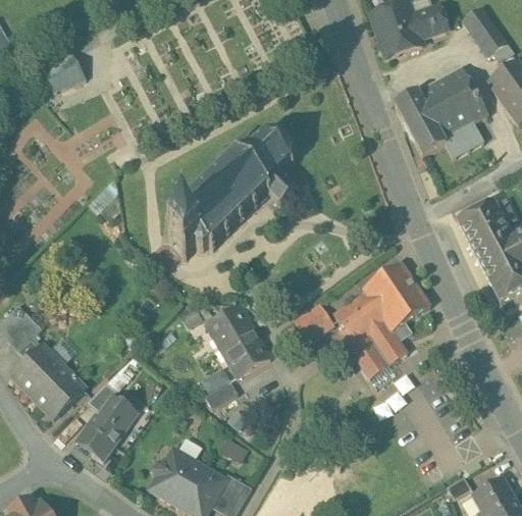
[(407,0),(370,12),(379,39),(378,42),(380,48),(383,49),(385,56),(422,44),(420,37),(447,27),(439,5),(412,14),(407,0)]
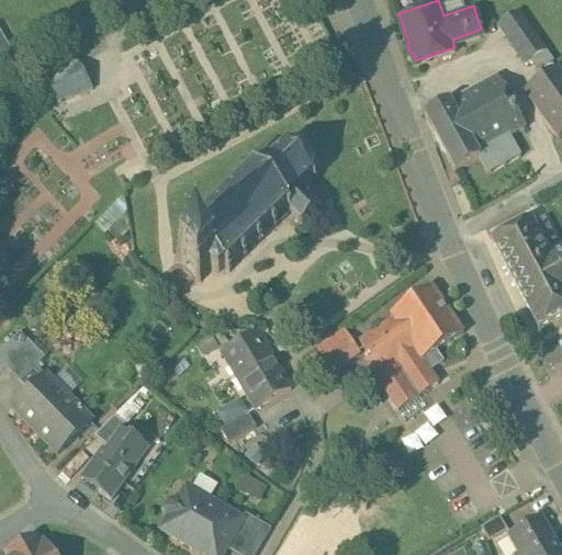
[(517,7),(497,20),(505,30),(525,17),(517,7)]
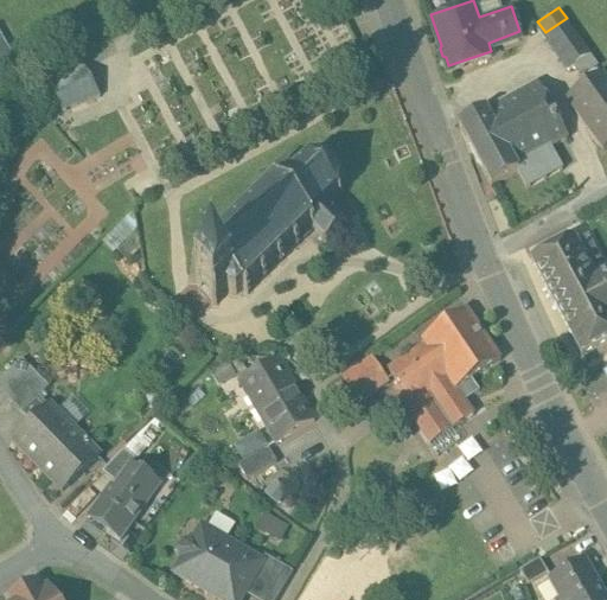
[(589,50),(567,18),(545,32),(569,65),(579,57),(589,50)]
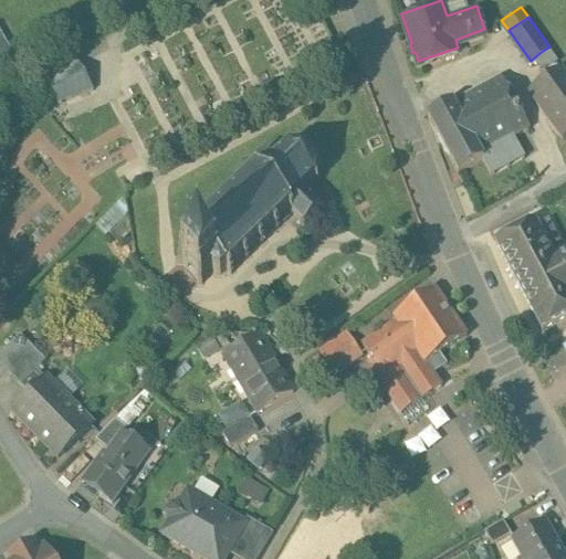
[(556,55),(549,46),(540,53),(546,63),(556,55)]
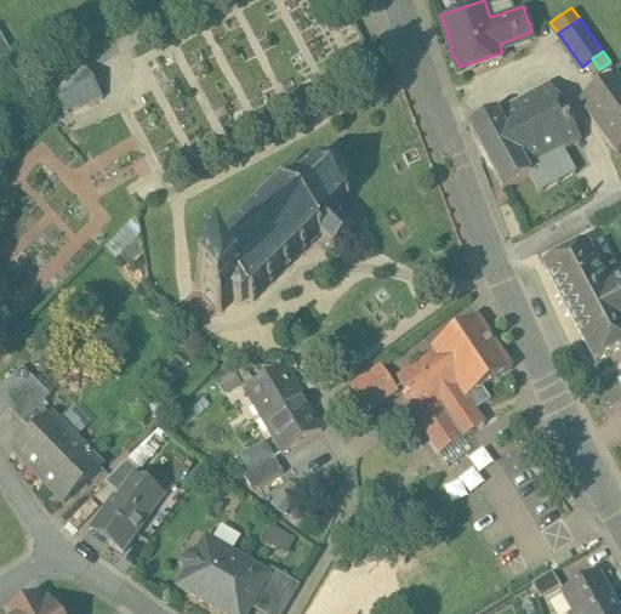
[(84,60),(51,84),(64,108),(102,92),(84,60)]
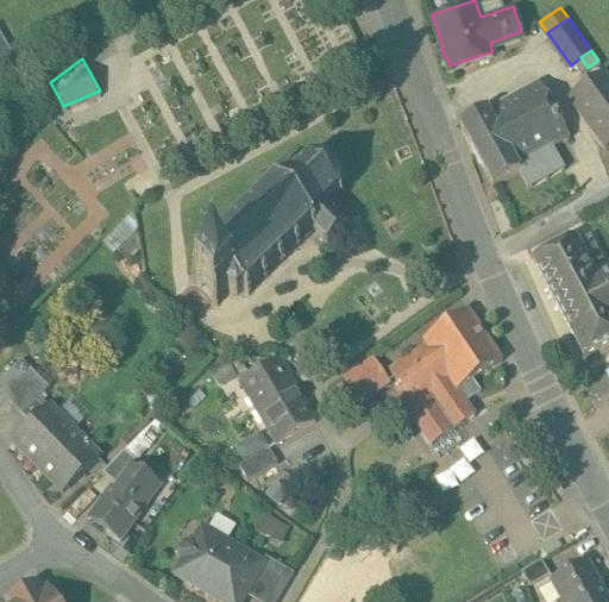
[(608,74),(604,67),(569,93),(606,144),(608,142),(608,74)]
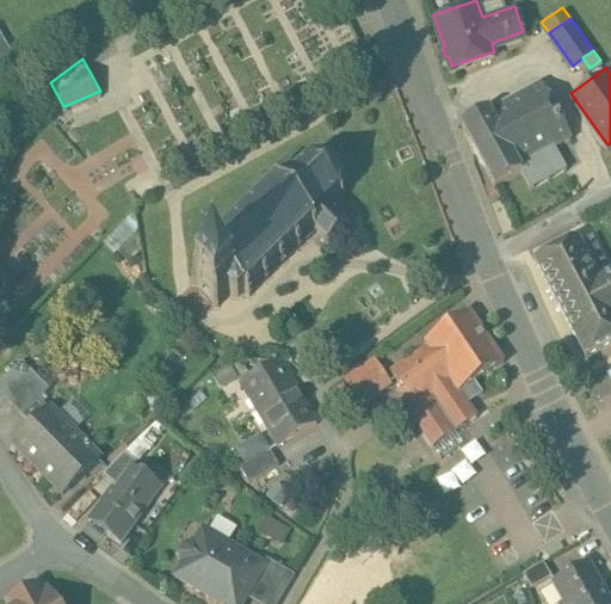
[(542,80),(491,108),(520,162),(555,143),(572,134),(542,80)]
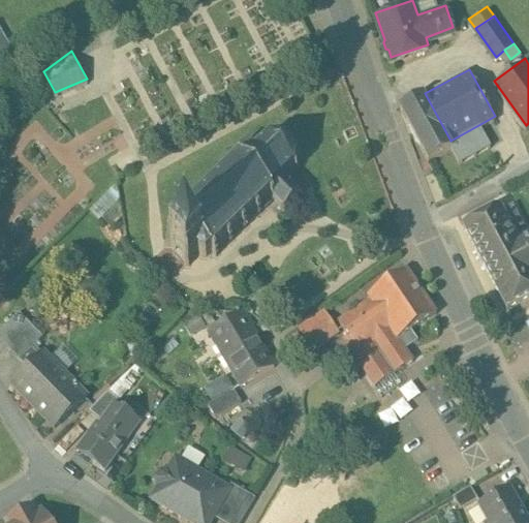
[(424,91),(399,104),(429,157),(452,145),(453,145),(450,141),(425,93),(424,91)]
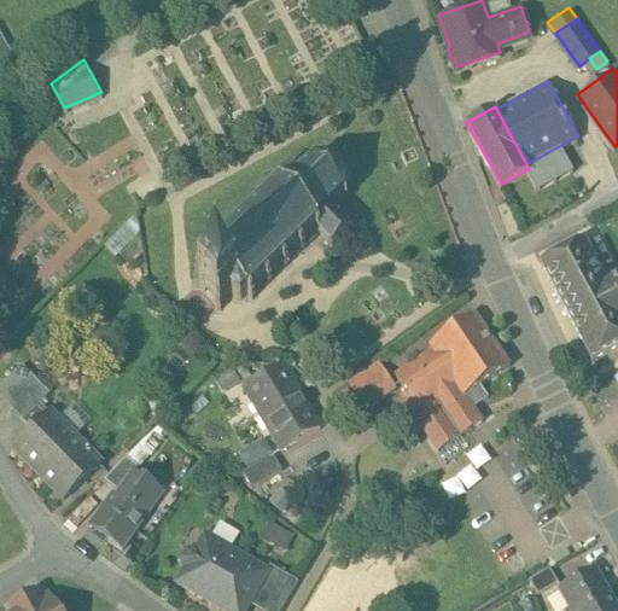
[(561,145),(526,164),(529,169),(528,169),(537,187),(572,167),(561,145)]
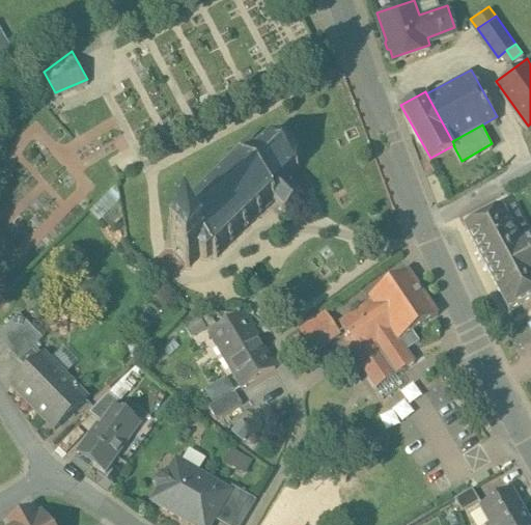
[(269,134),(270,136),(259,146),(256,143),(255,144),(249,139),(250,136),(248,136),(247,139),(236,149),(234,148),(233,150),(238,152),(234,156),(239,159),(227,171),(222,166),(220,169),(221,171),(210,183),(207,181),(205,184),(210,187),(198,198),(194,195),(191,198),(195,201),(184,213),(180,209),(177,213),(180,216),(172,224),(172,228),(177,233),(172,239),(167,239),(167,243),(172,243),(187,256),(187,263),(190,263),(190,256),(197,248),(202,253),(208,253),(213,249),(218,253),(220,251),(216,246),(227,235),(232,239),(234,237),(230,232),(242,220),(247,225),(249,223),(247,221),(258,210),(260,211),(263,209),(261,206),(274,194),(284,204),(283,208),(285,209),(286,205),(299,192),(302,193),(303,191),(300,190),(283,174),(295,163),(299,165),(300,163),(296,160),(296,148),(301,147),(300,144),(296,145),(287,137),(289,133),(286,132),(285,136),(272,136),(270,133),(269,134)]
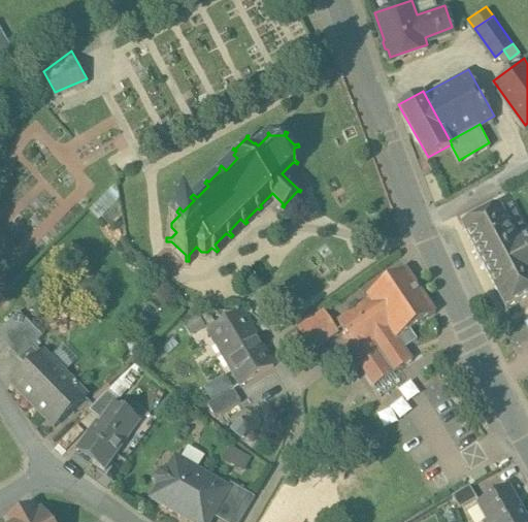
[(527,231),(512,200),(500,206),(498,202),(462,221),(505,304),(527,292),(527,231)]
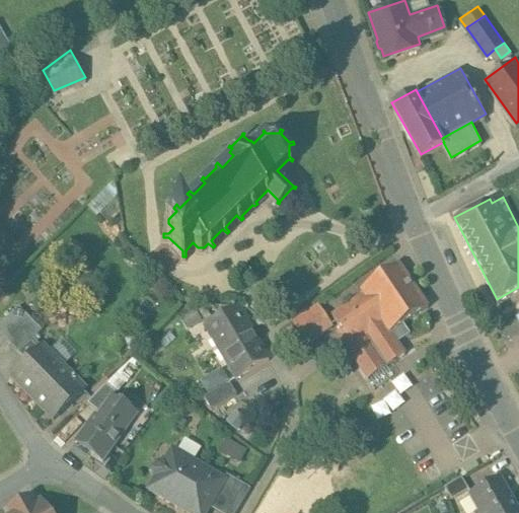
[(398,262),(362,286),(361,286),(360,287),(362,290),(388,330),(389,330),(390,330),(390,328),(402,320),(427,304),(427,305),(429,303),(428,302),(427,302),(399,262),(400,262),(399,261),(398,262)]
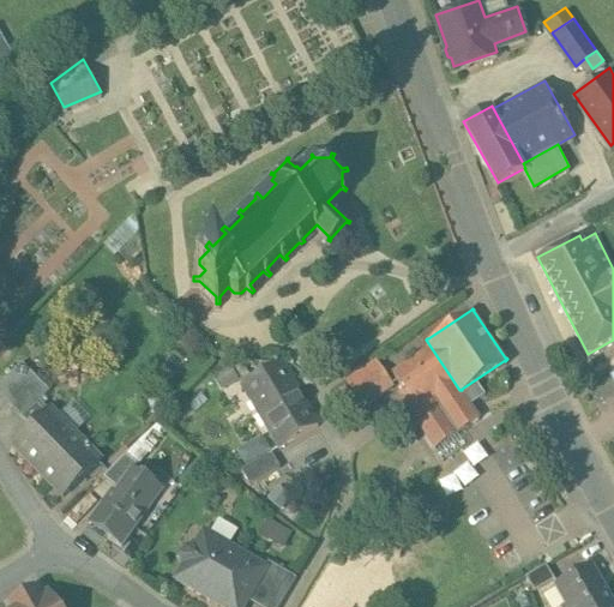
[(459,390),(428,343),(392,368),(413,398),(416,404),(423,414),(459,390)]
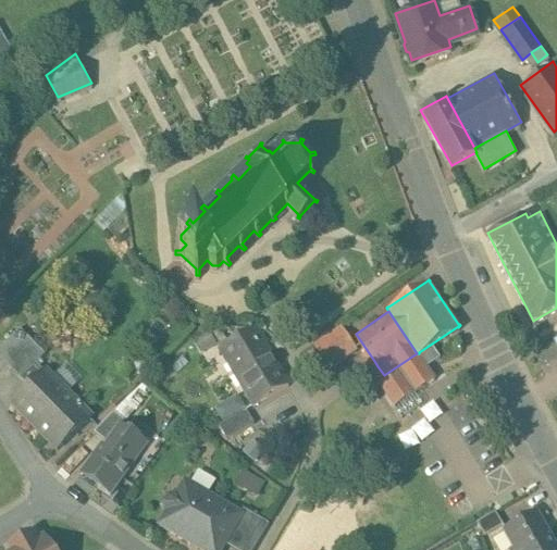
[(218,321),(211,325),(219,337),(225,333),(218,321)]
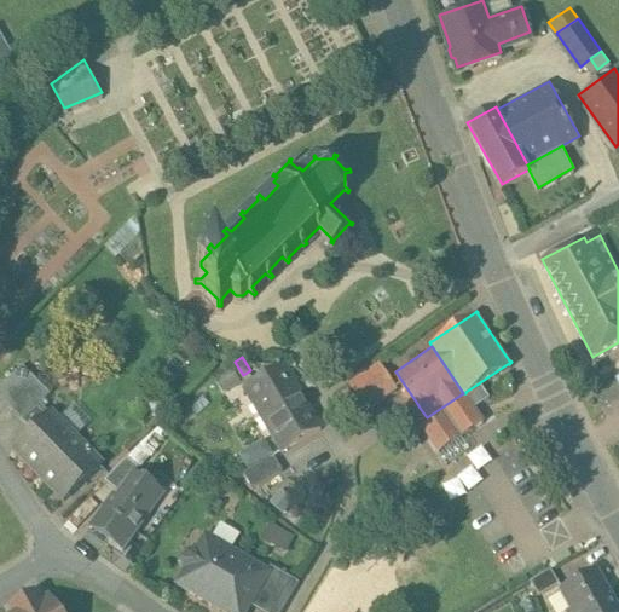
[(320,422),(283,358),(246,381),(283,444),(320,422)]
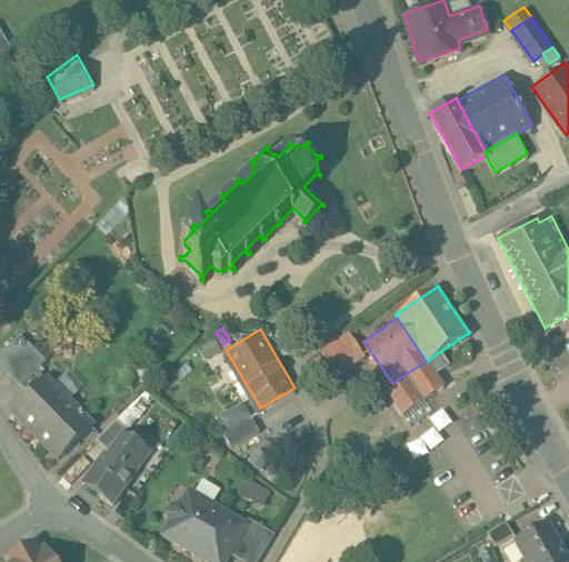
[(348,329),(320,348),(337,372),(365,353),(348,329)]
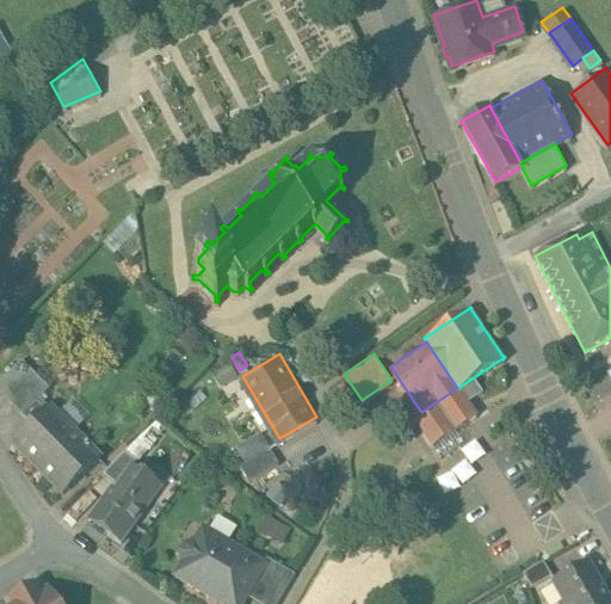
[(23,359),(0,376),(0,381),(11,396),(36,377),(23,359)]
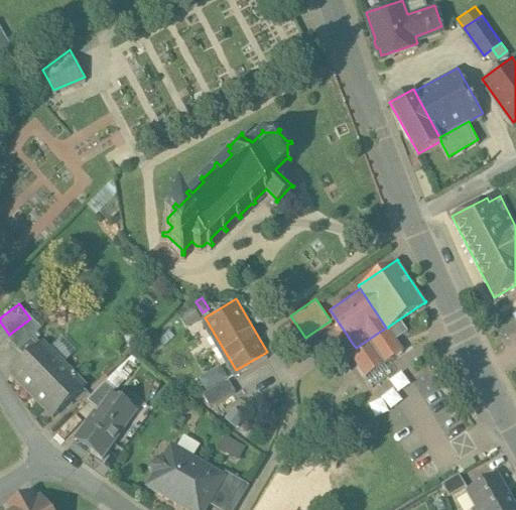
[(386,328),(356,348),(350,340),(344,344),(355,360),(365,374),(402,349),(395,338),(407,329),(400,319),(388,327),(388,328),(387,328),(386,328)]
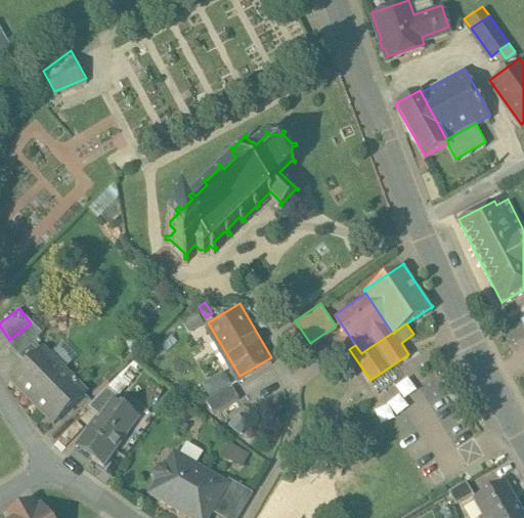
[(33,336),(18,349),(28,358),(11,374),(32,395),(53,375),(45,367),(54,357),(42,344),(41,345),(33,336)]
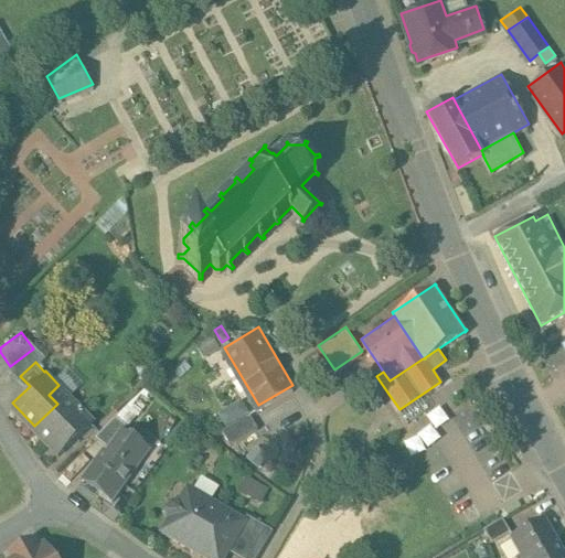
[(92,419),(59,385),(49,395),(57,404),(34,426),(60,451),(92,419)]
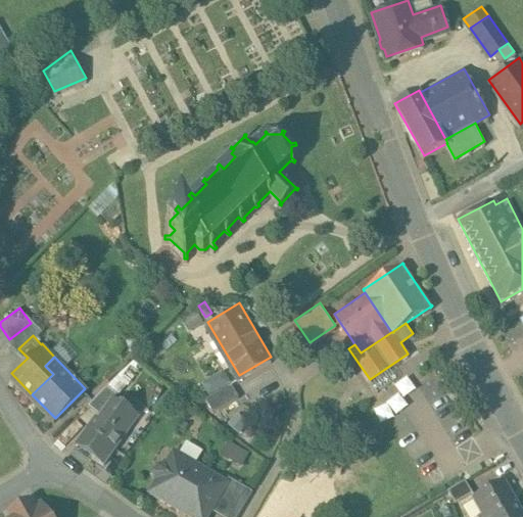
[(107,380),(88,400),(101,410),(111,396),(113,397),(119,390),(107,380)]
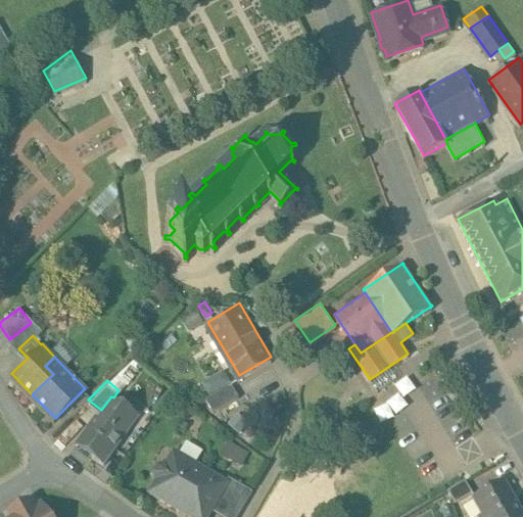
[(230,380),(204,394),(211,408),(238,392),(230,380)]
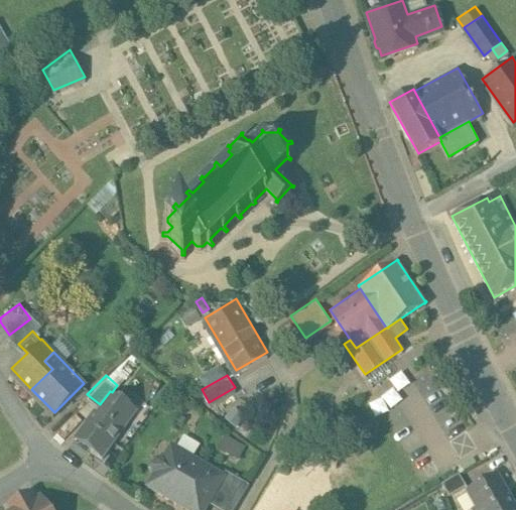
[(100,404),(97,409),(94,406),(74,433),(102,454),(135,408),(112,392),(110,391),(100,404)]
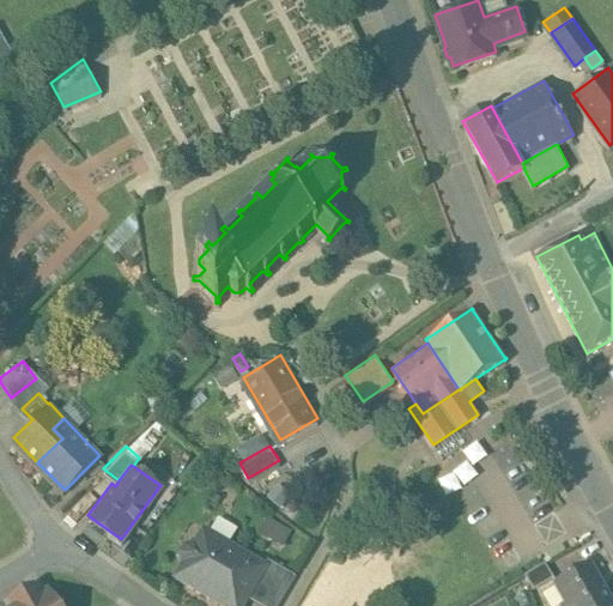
[(287,526),(267,514),(260,527),(279,539),(287,526)]
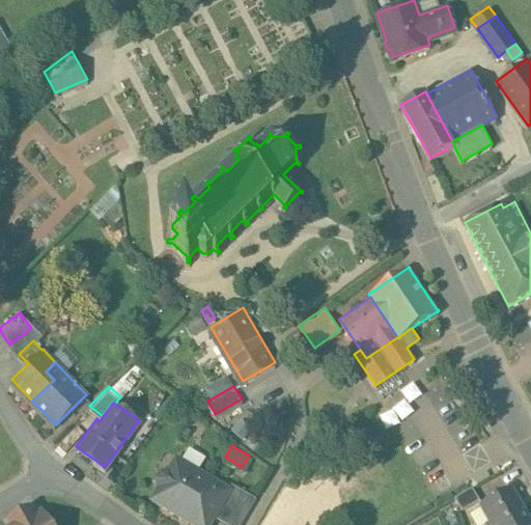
[(202,453),(191,446),(187,447),(180,458),(178,457),(171,469),(169,467),(167,470),(166,469),(161,471),(158,475),(160,480),(161,481),(151,496),(200,524),(206,524),(214,514),(229,487),(228,486),(197,468),(204,457),(202,453)]
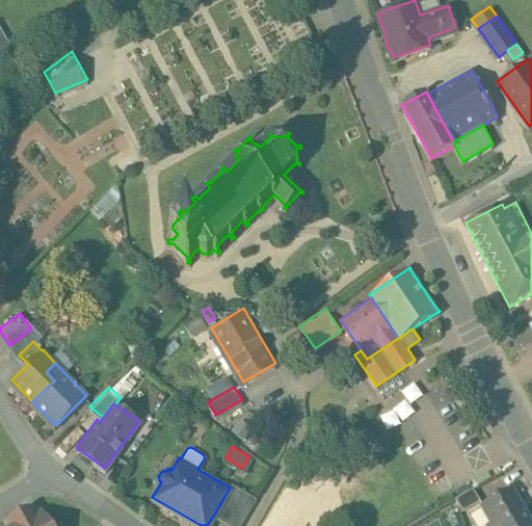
[(238,525),(257,496),(232,481),(229,487),(230,488),(214,515),(233,525),(238,525)]
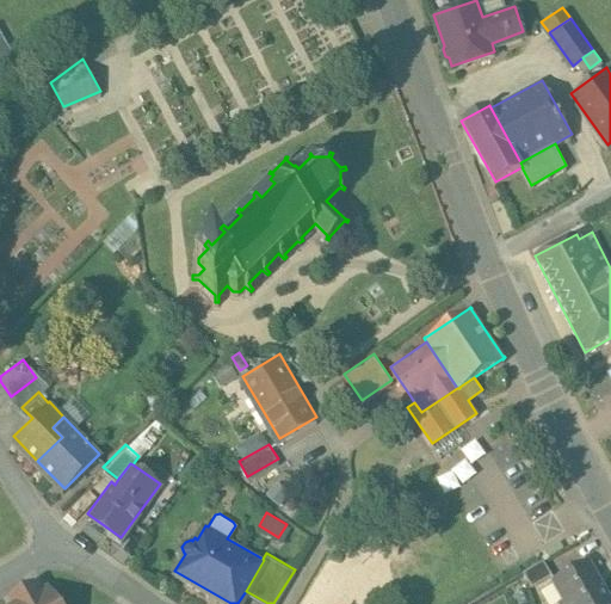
[(544,555),(523,568),(531,581),(553,568),(544,555)]
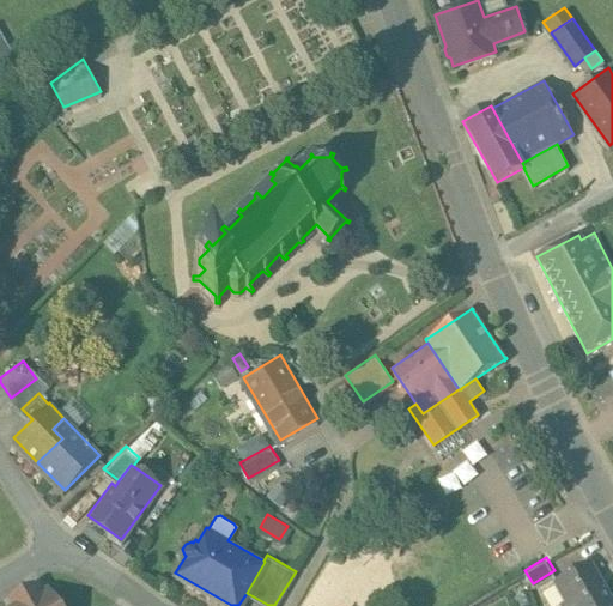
[(612,598),(592,558),(556,579),(566,599),(562,601),(564,605),(602,605),(612,600),(612,598)]
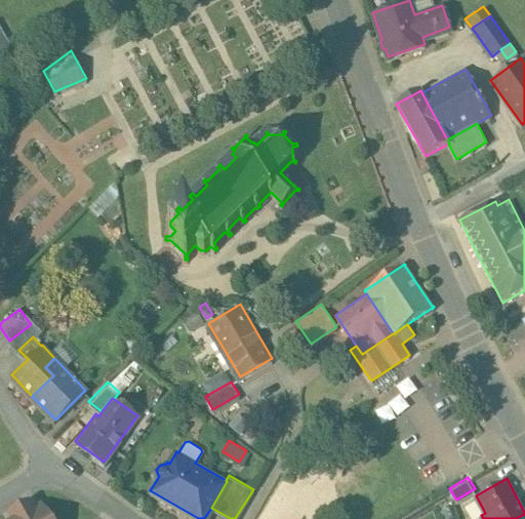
[(32,509),(27,501),(11,509),(16,517),(12,518),(52,518),(42,502),(32,509)]
